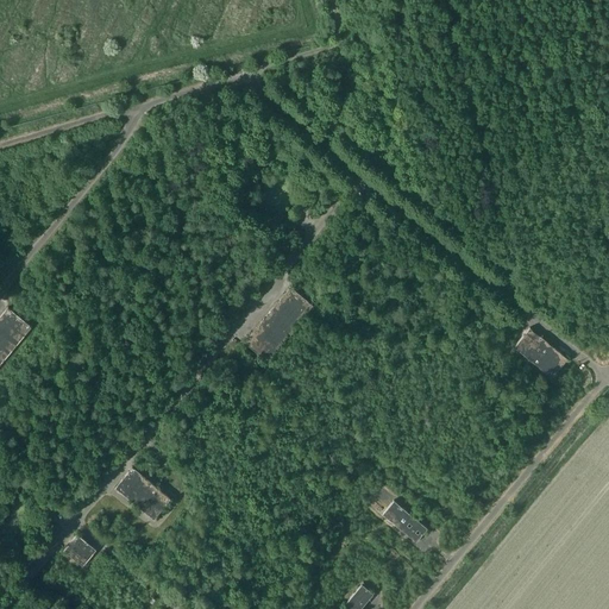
[(288,289),(242,345),(265,364),(313,308),(288,289)]
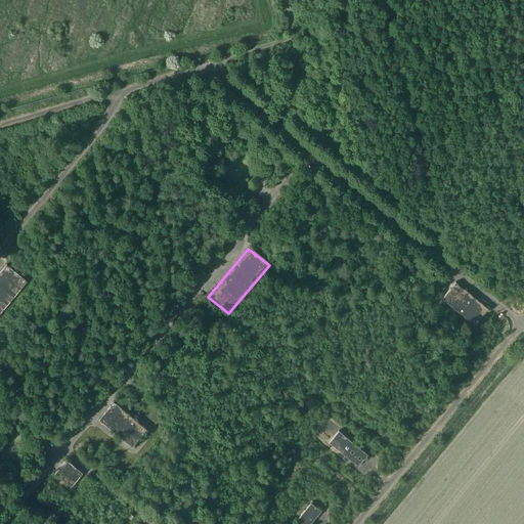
[(5,266),(0,271),(0,313),(26,284),(5,266)]
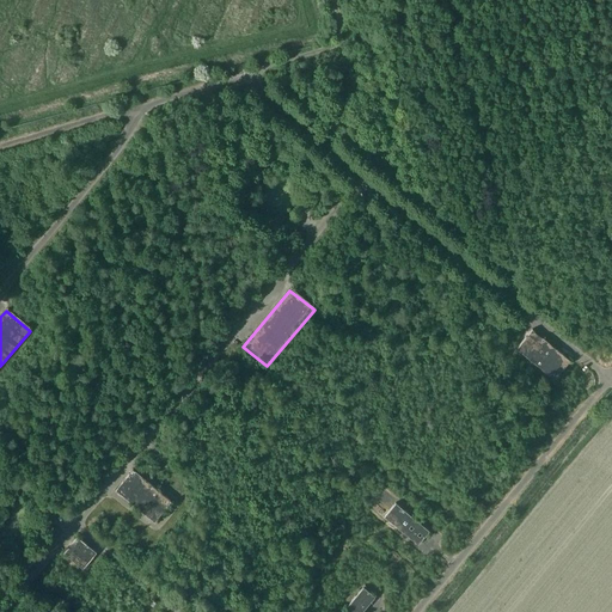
[(569,362),(531,331),(514,352),(552,383),(569,362)]
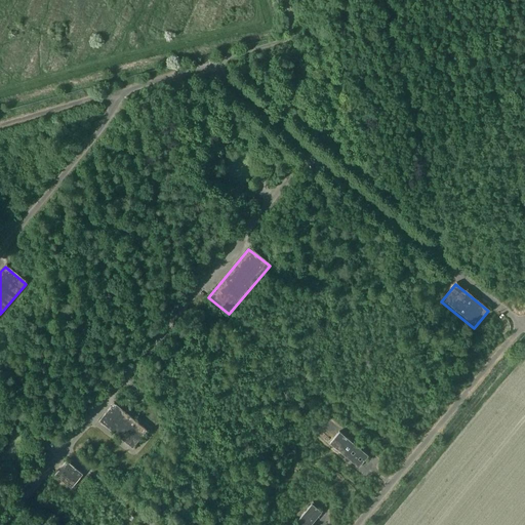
[(112,404),(97,422),(131,450),(146,432),(112,404)]
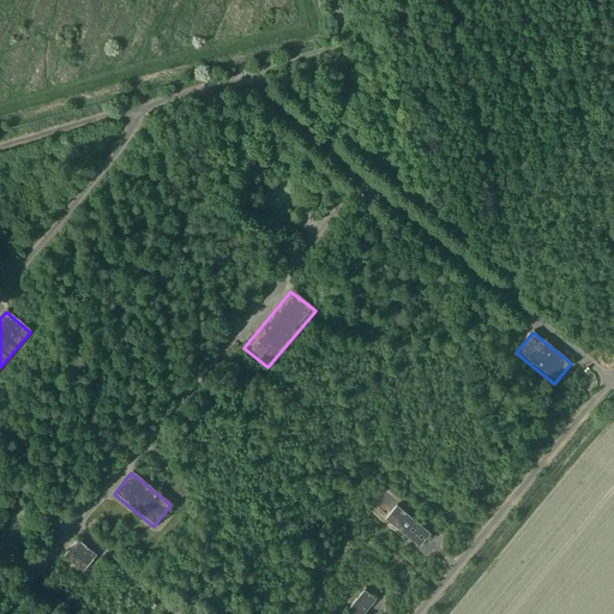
[(383,521),(417,549),(429,535),(395,506),(383,521)]
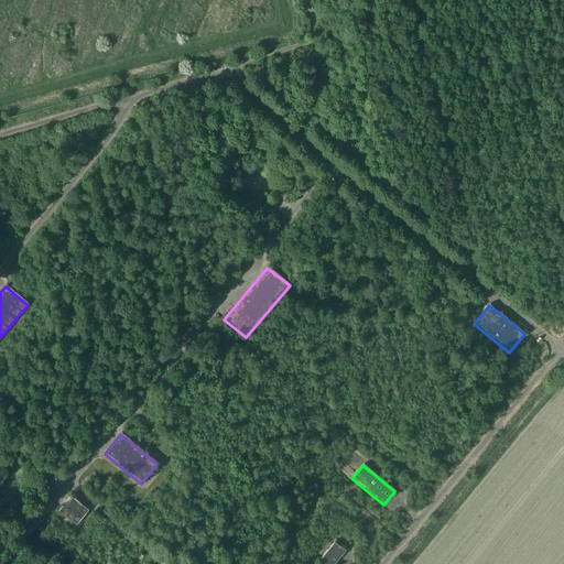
[(75,527),(87,511),(69,496),(57,511),(75,527)]
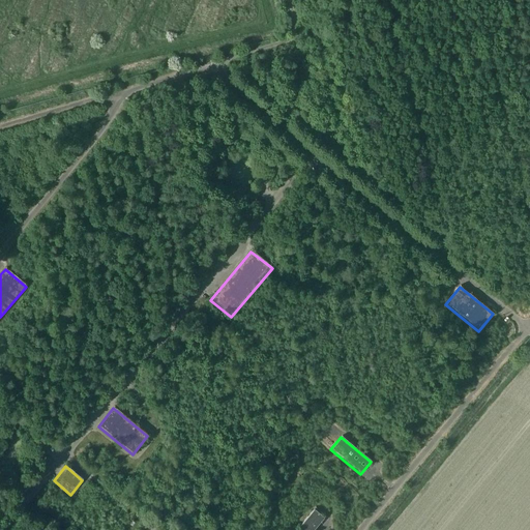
[(297,529),(314,529),(323,519),(318,514),(319,512),(314,508),(297,529)]
